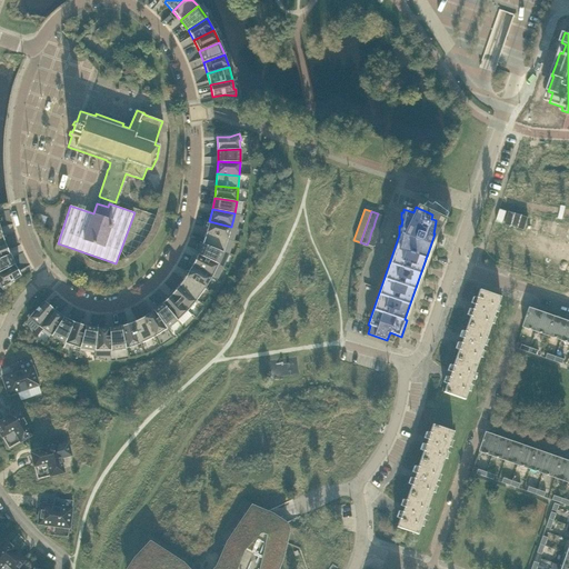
[(228,239),(231,227),(209,221),(206,232),(228,239)]
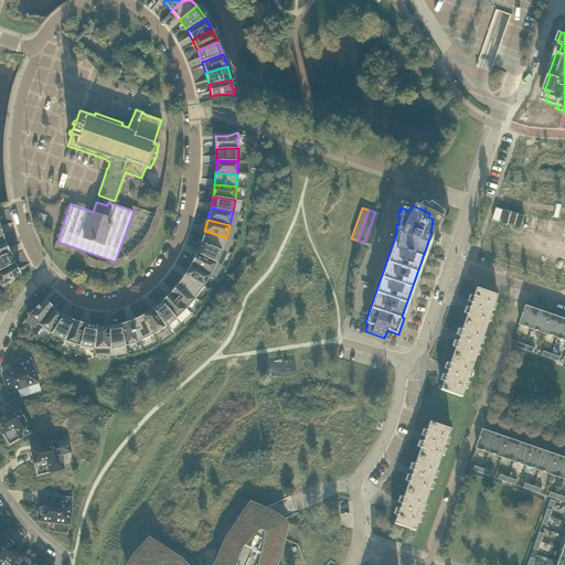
[(222,251),(226,237),(204,231),(201,243),(222,251)]
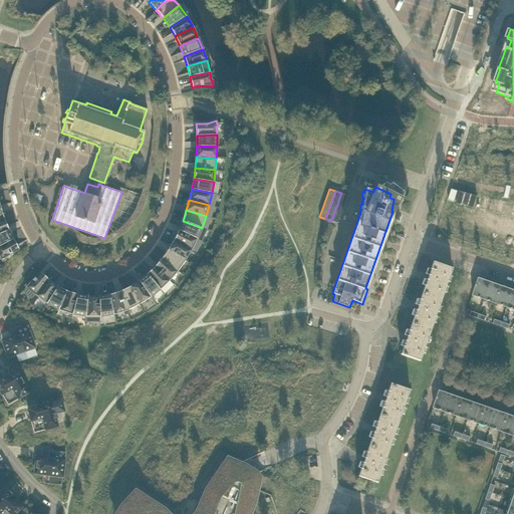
[(0,233),(8,230),(7,226),(4,220),(0,221),(0,233)]
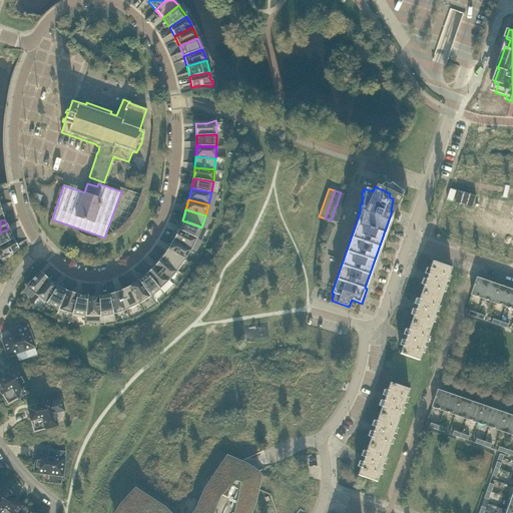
[(196,238),(201,227),(182,220),(178,229),(196,238)]
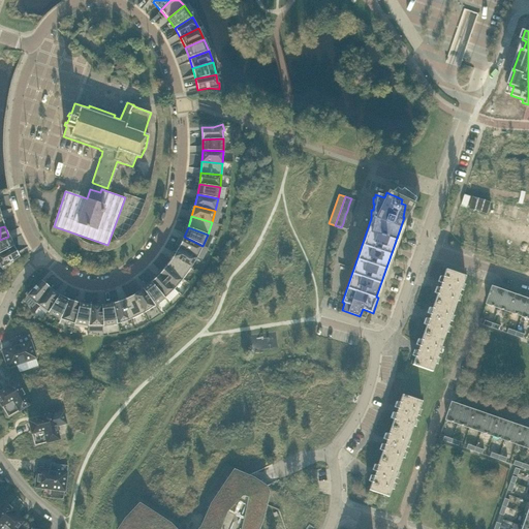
[(0,253),(13,246),(10,240),(8,237),(0,240),(0,253)]
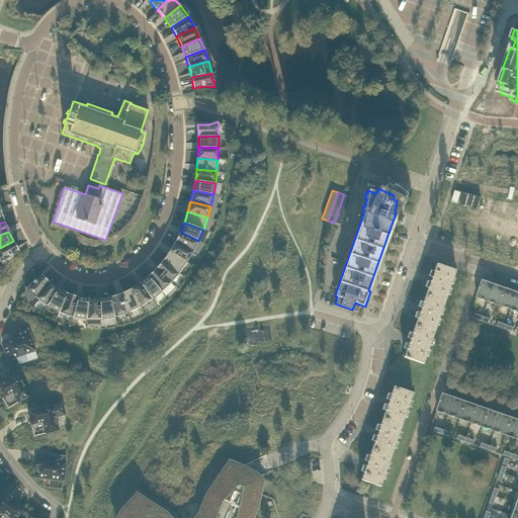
[(193,252),(198,241),(180,232),(175,242),(193,252)]
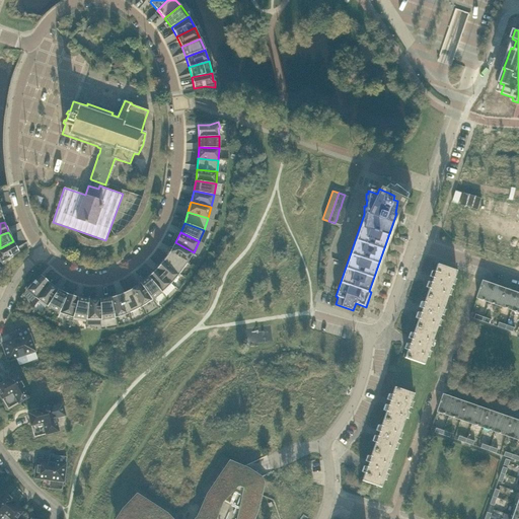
[(19,251),(17,247),(13,241),(0,248),(0,261),(2,264),(10,256),(19,251)]
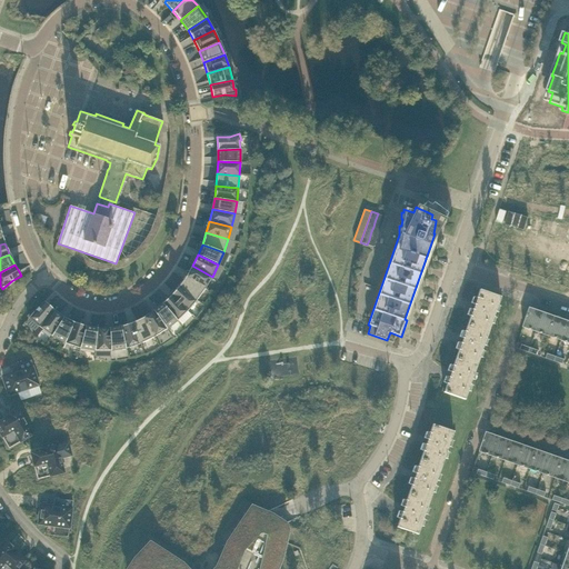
[(205,289),(212,277),(192,266),(186,276),(205,289)]
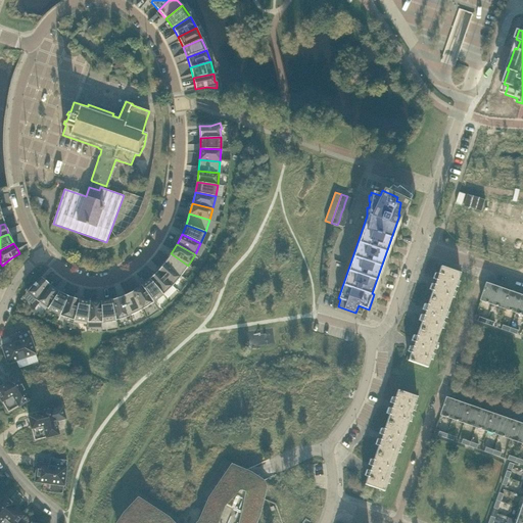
[(181,276),(188,266),(171,253),(164,263),(181,276)]
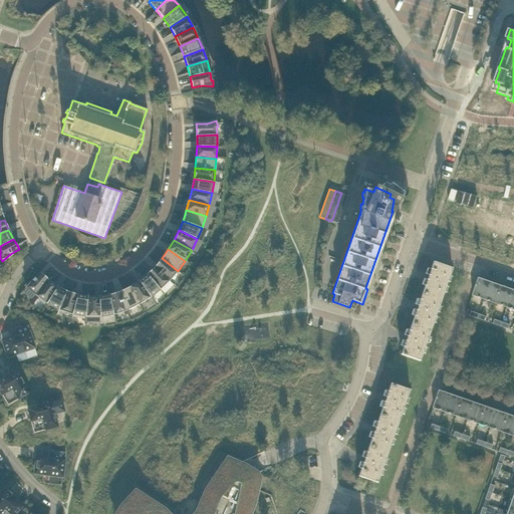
[(170,280),(178,271),(162,258),(155,266),(170,280)]
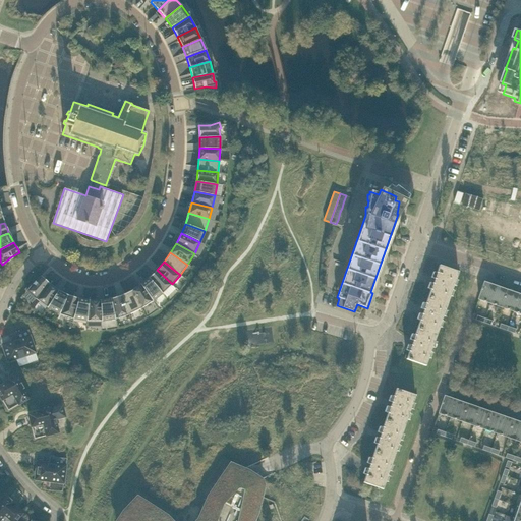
[(458,272),(440,266),(428,296),(447,303),(458,272)]
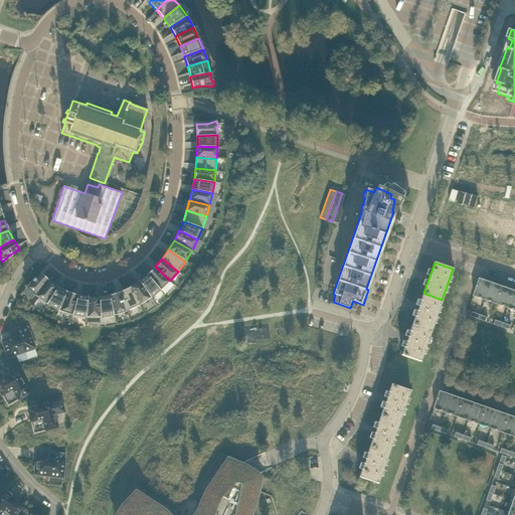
[(160,290),(170,281),(155,267),(147,275),(160,290)]
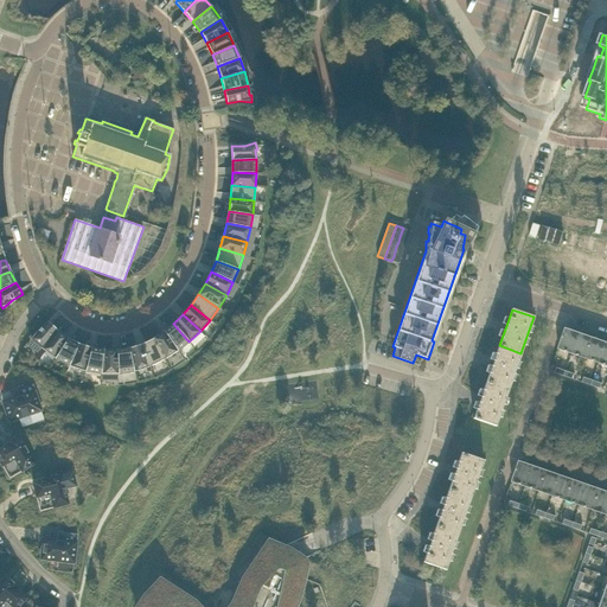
[(42,349),(57,330),(48,321),(39,331),(29,337),(33,343),(34,342),(42,349)]
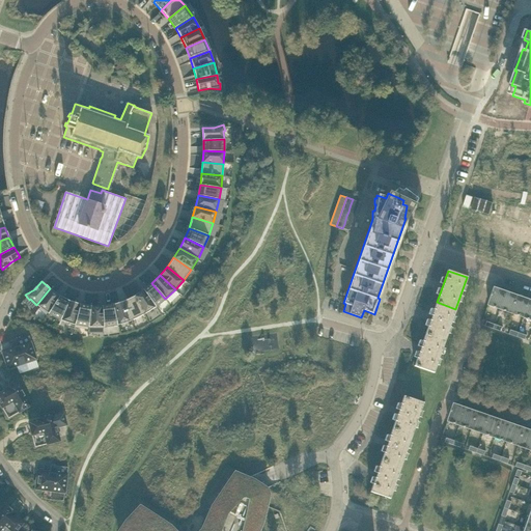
[(156,307),(165,299),(151,283),(143,289),(156,307)]
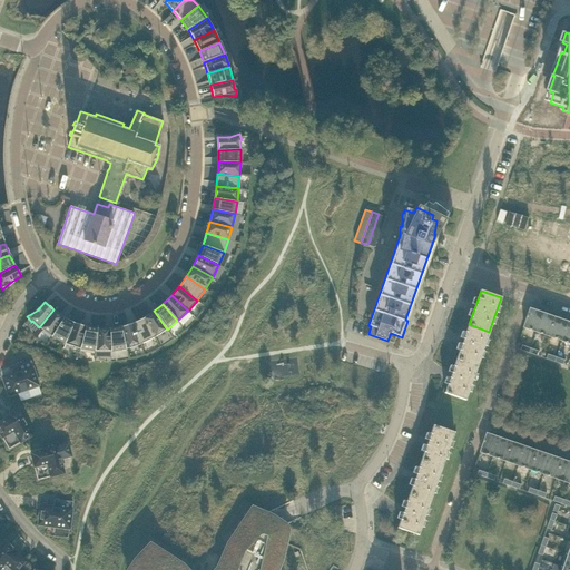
[(538,332),(544,312),(531,307),(524,327),(538,332)]
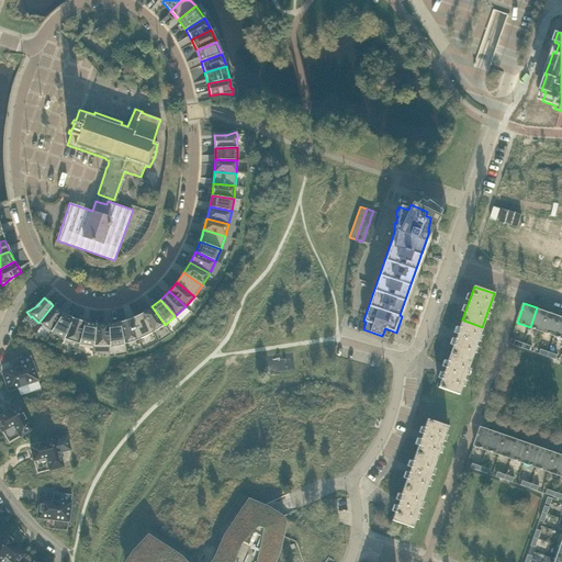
[(63,313),(53,305),(38,323),(51,332),(63,313)]
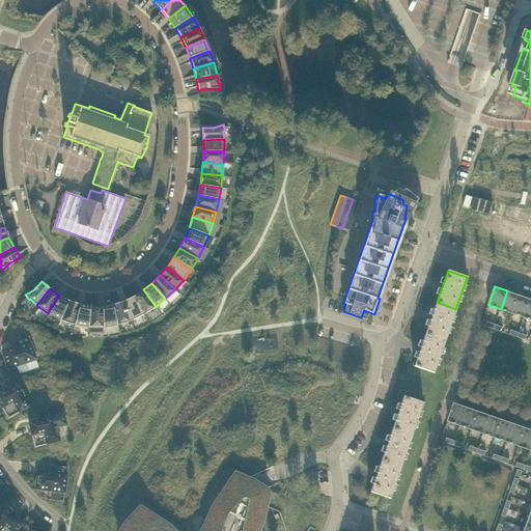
[(144,314),(156,307),(143,289),(134,296),(144,314)]
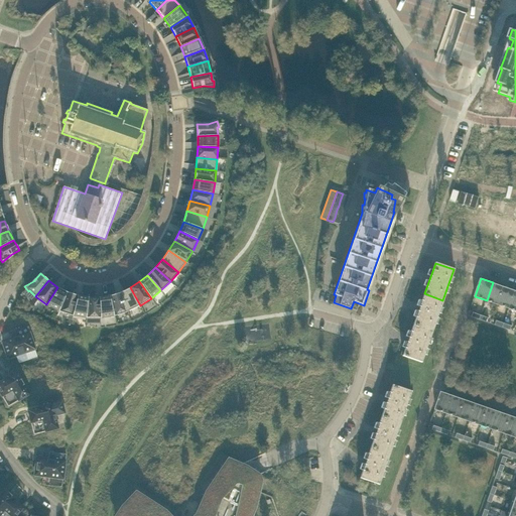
[(498,304),(504,286),(493,282),(487,300),(498,304)]
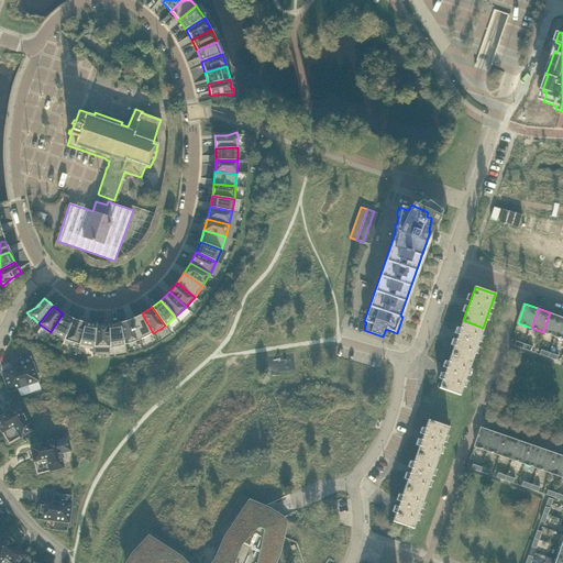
[(555,337),(562,317),(550,312),(543,332),(555,337)]
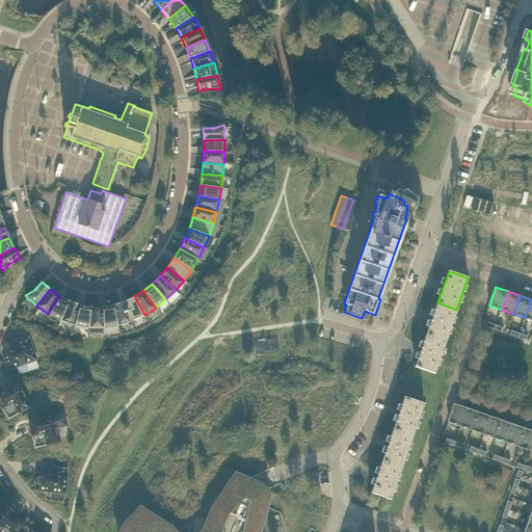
[(69,301),(59,296),(48,314),(61,320),(69,301)]
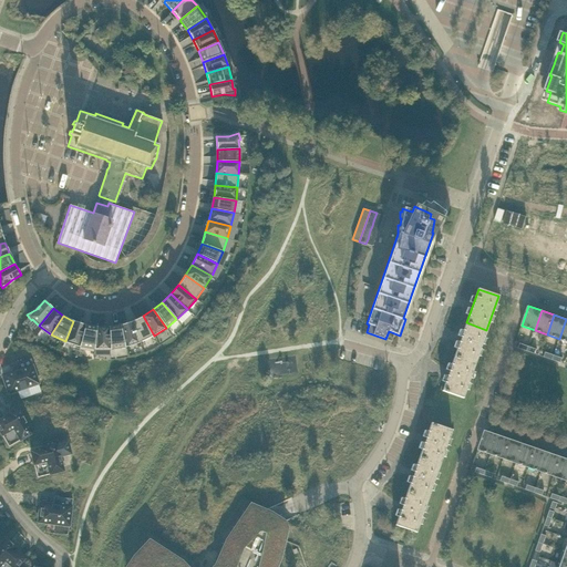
[(141,342),(154,336),(143,316),(132,321),(141,342)]
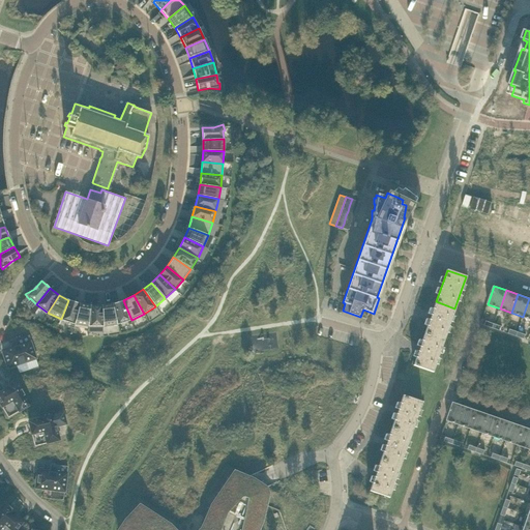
[(75,324),(80,303),(68,300),(61,319),(75,324)]
